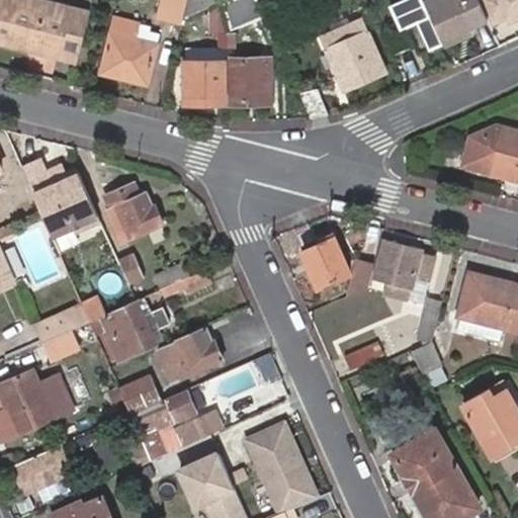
[(0,0),(0,39),(54,55),(66,7),(35,0),(0,0)]
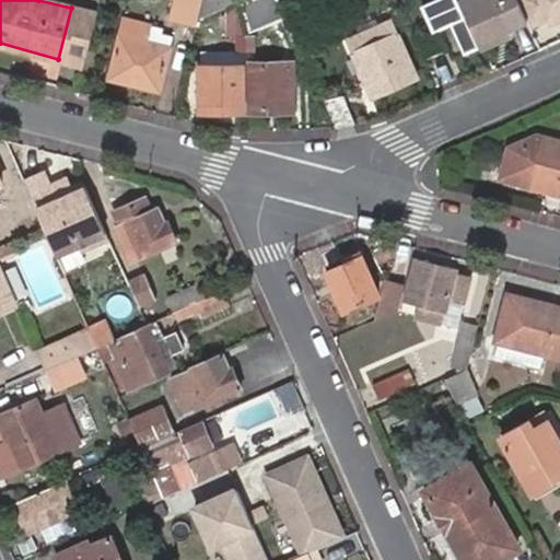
[(183,23),(196,26),(197,22),(200,0),(175,0),(172,20),(183,23)]
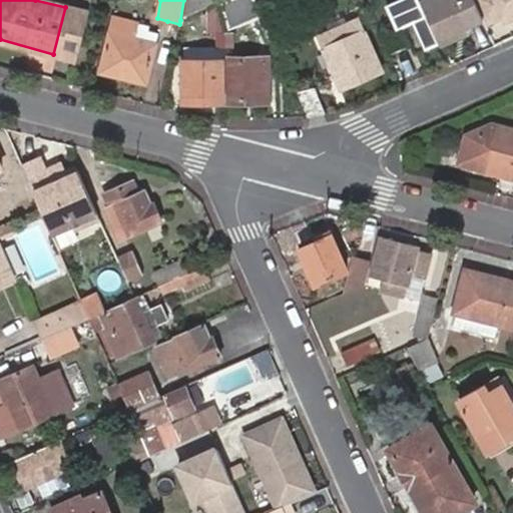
[(183,0),(180,20),(205,9),(216,4),(214,0),(183,0)]
